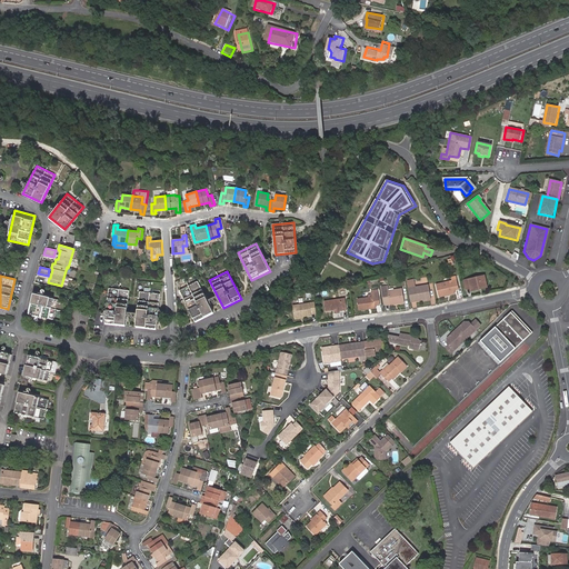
[(453,281),(437,285),(439,297),(456,292),(456,290),(460,289),(457,276),(452,277),(453,281)]
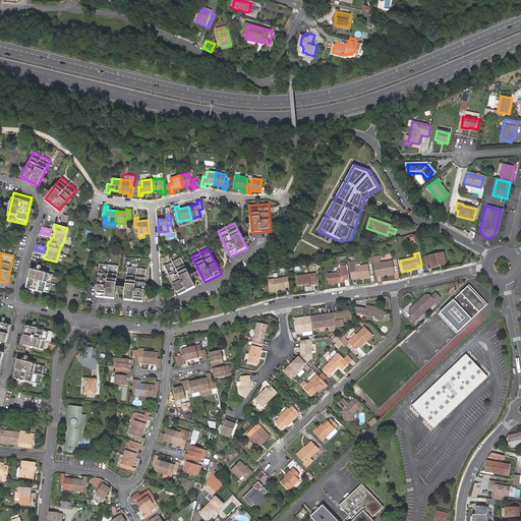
[(437,265),(446,263),(443,252),(425,256),(427,266),(430,265),(431,268),(437,267),(437,265)]
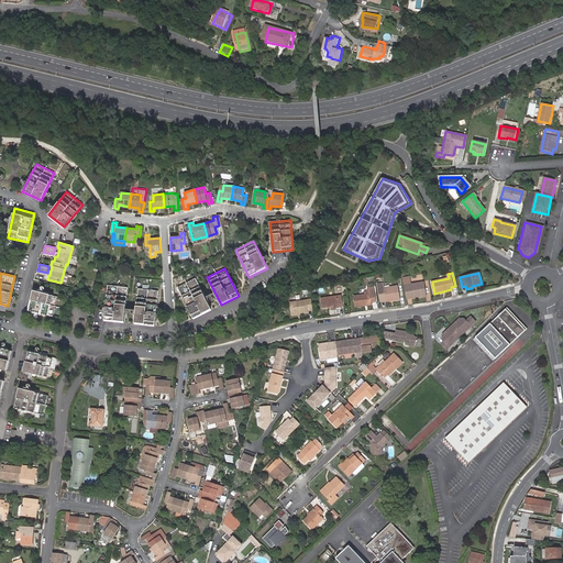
[(427,296),(424,283),(411,285),(410,277),(405,278),(406,285),(408,299),(427,296)]
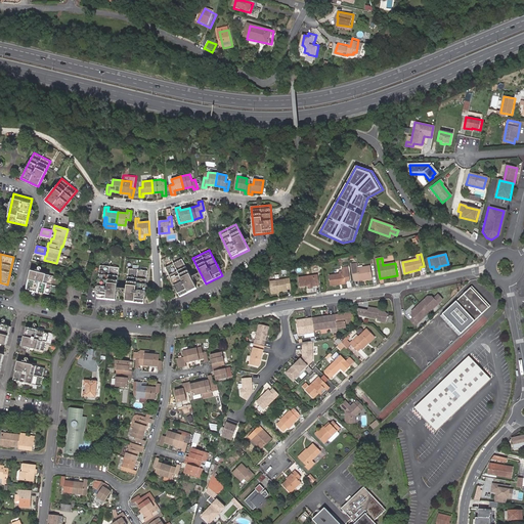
[(165,268),(179,297),(197,288),(182,259),(165,268)]
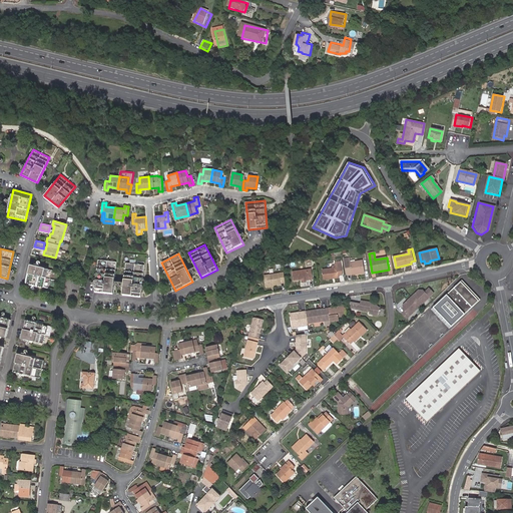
[(363,261),(350,263),(350,258),(345,259),(348,275),(352,275),(352,276),(365,273),(363,261)]
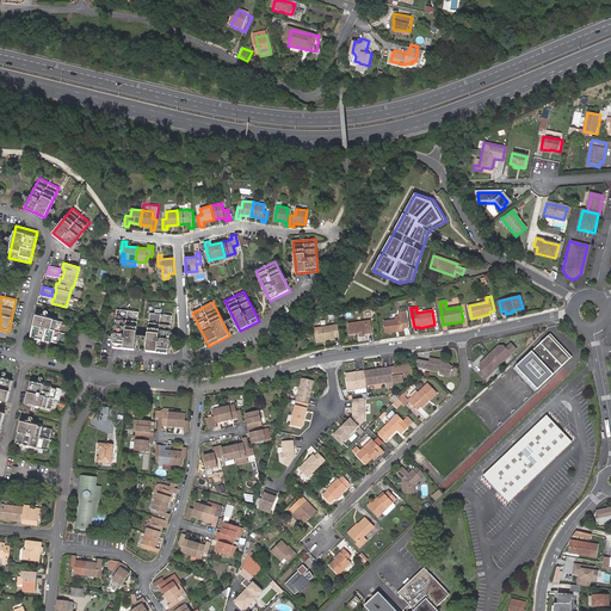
[(116,310),(112,345),(113,346),(113,347),(134,350),(139,313),(116,310)]
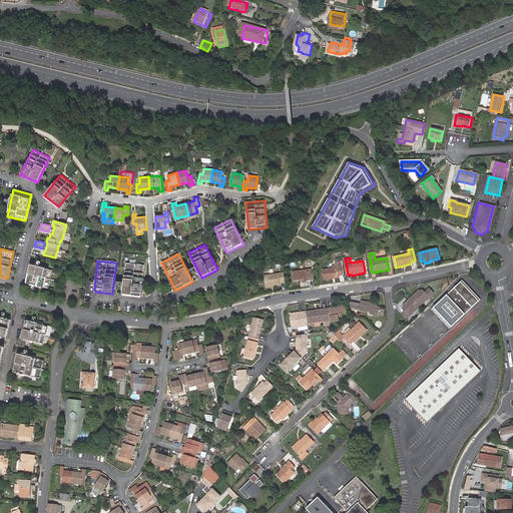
[(336,269),(333,269),(323,270),(324,281),(332,279),(332,277),(340,277),(339,276),(343,275),(342,263),(336,264),(336,265),(336,266),(336,269)]
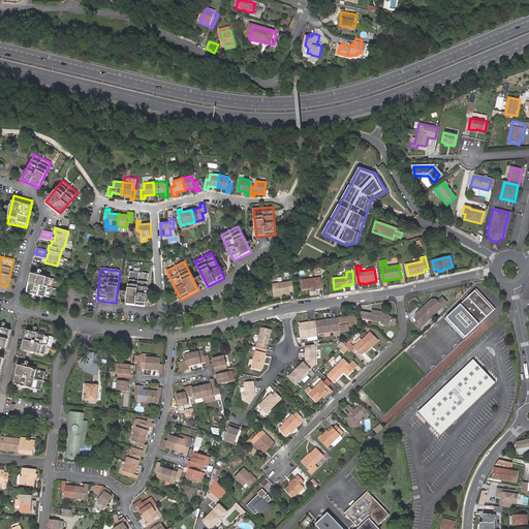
[(125,304),(145,306),(149,274),(129,272),(125,304)]
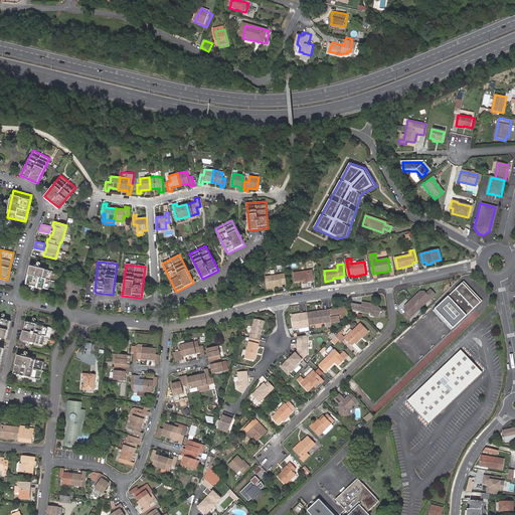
[(52,271),(30,266),(26,284),(47,290),(52,271)]
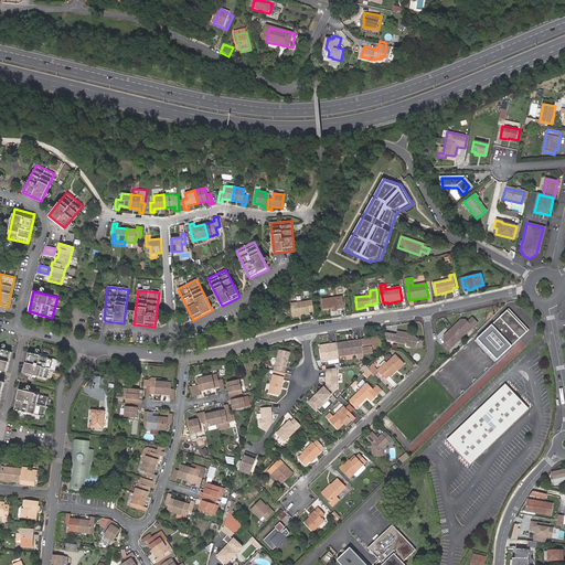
[(343,297),(339,298),(340,307),(331,308),(332,312),(337,312),(337,309),(344,309),(343,297)]
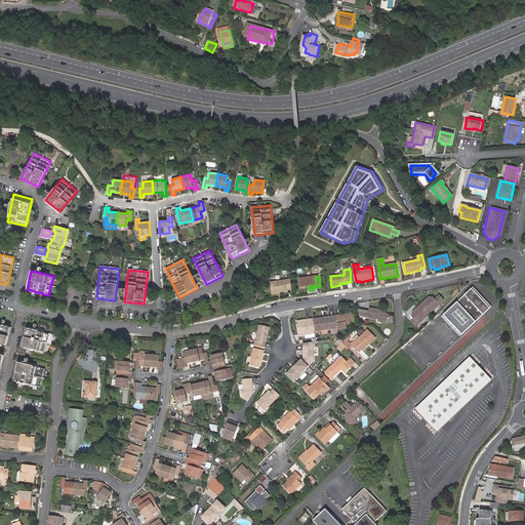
[(316,285),(315,277),(298,279),(299,287),(308,286),(316,285)]
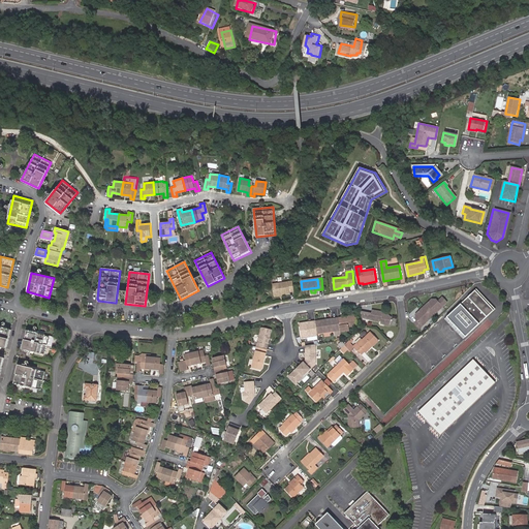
[(272,284),(274,296),(278,294),(289,293),(288,292),(293,291),(292,282),(272,284)]
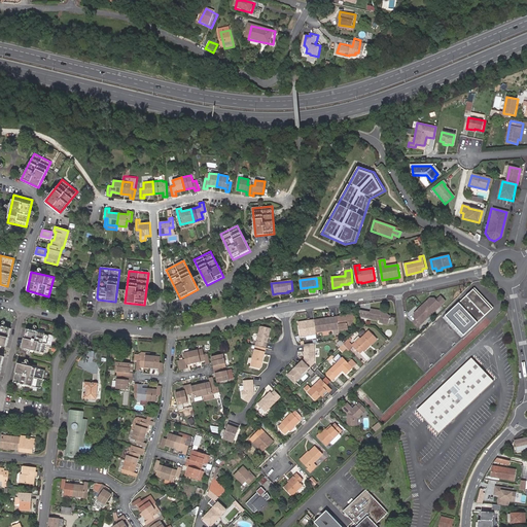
[(494,308),(475,287),(443,317),(462,338),(494,308)]
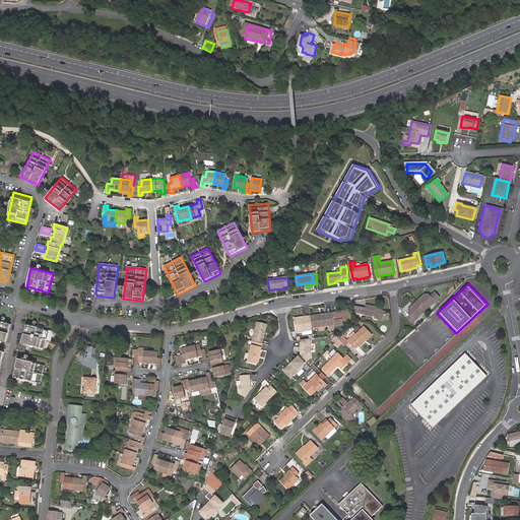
[(421,296),(405,310),(405,314),(407,316),(404,319),(408,324),(437,300),(433,295),(428,299),(427,296),(421,296)]
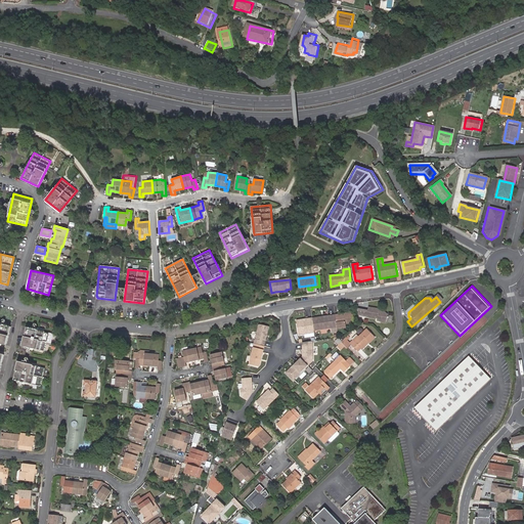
[(357,310),(358,316),(378,319),(377,321),(386,323),(388,314),(379,312),(379,310),(368,308),(367,312),(357,310)]
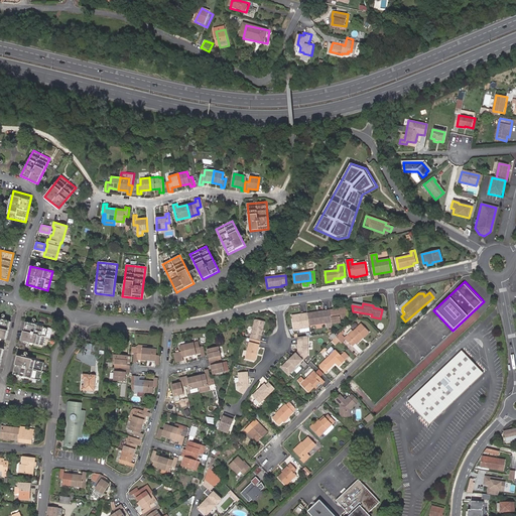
[(347,308),(330,311),(332,324),(340,323),(339,318),(348,317),(347,308)]
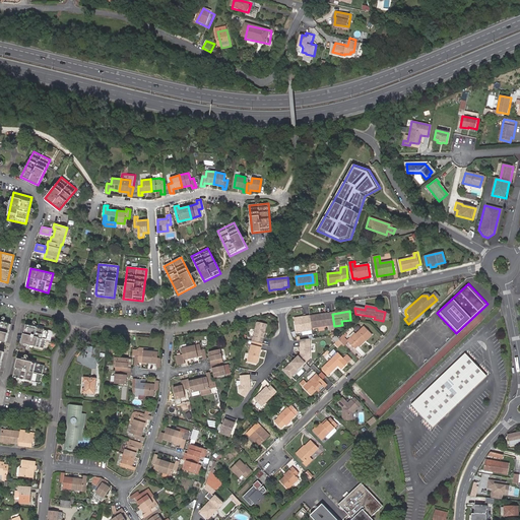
[(334,326),(332,314),(324,315),(324,316),(319,317),(319,315),(309,316),(310,328),(334,326)]
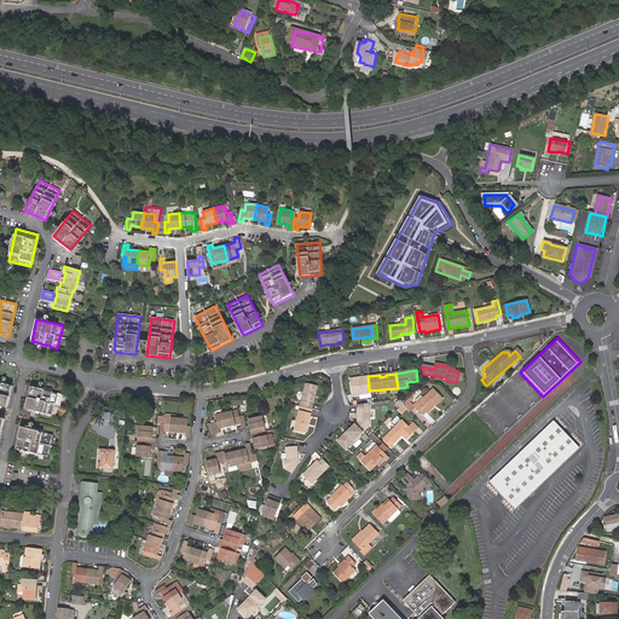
[(368,376),(350,379),(351,397),(370,394),(369,391),(368,376)]
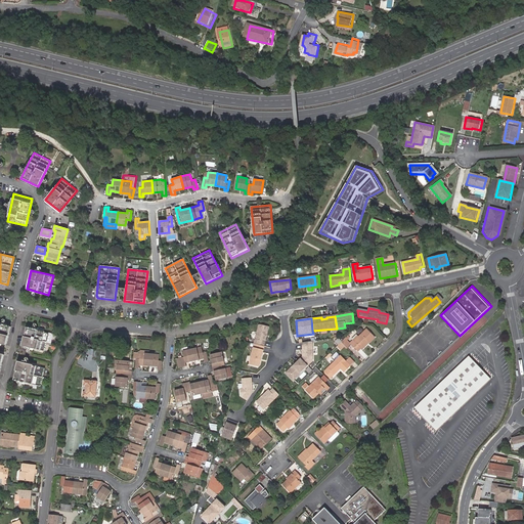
[(10,326),(0,323),(0,343),(6,345),(10,326)]
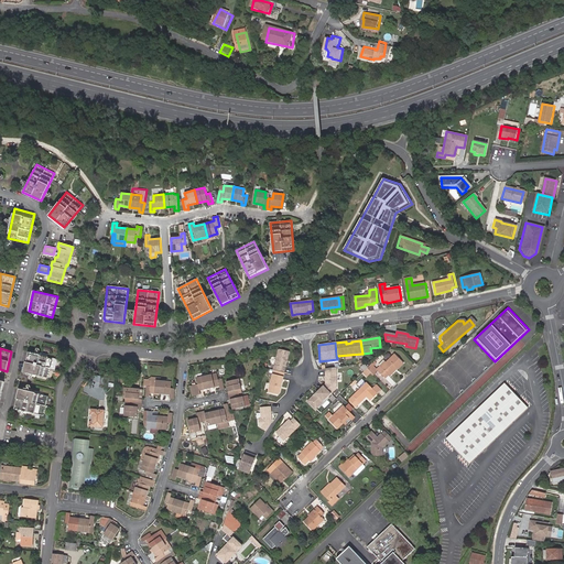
[(278,350),(273,370),(284,372),(289,353),(280,349),(278,350)]
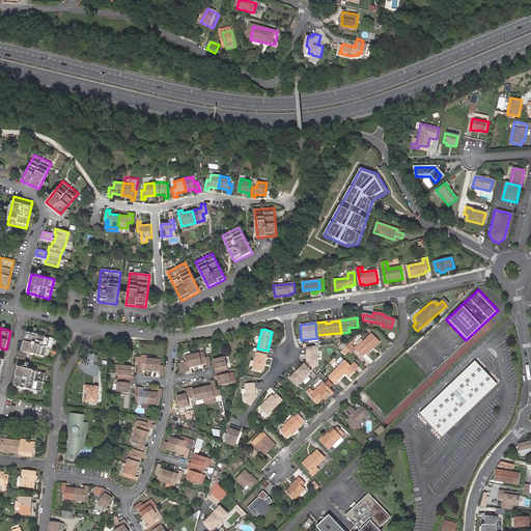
[(39,334),(27,331),(23,350),(45,356),(48,346),(52,347),(54,338),(45,336),(46,332),(40,331),(39,334)]
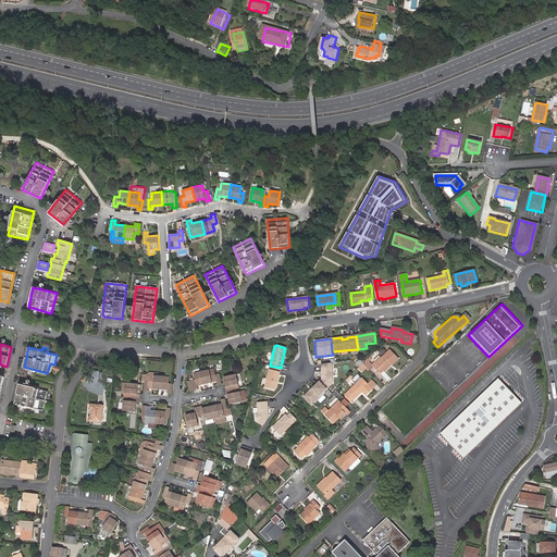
[(376,363),(375,362),(372,366),(373,368),(380,374),(383,372),(392,364),(393,366),(398,360),(391,351),(381,360),(376,363)]
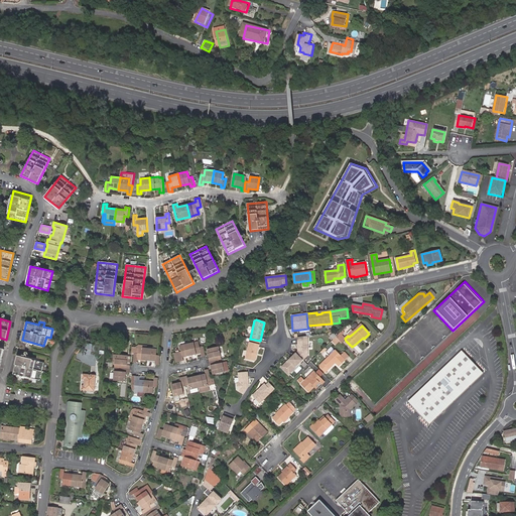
[(306,337),(296,338),(297,350),(298,350),(299,351),(298,352),(296,353),(303,360),(307,356),(306,337)]
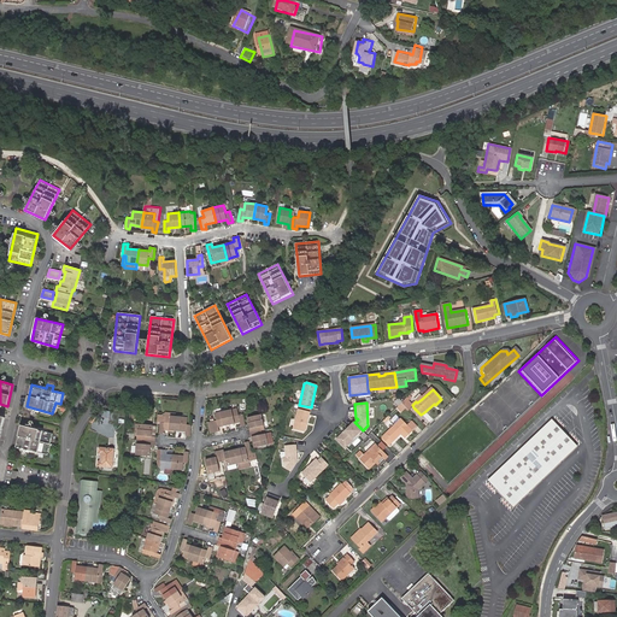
[(311,407),(300,405),(294,429),(304,430),(305,430),(311,407)]
